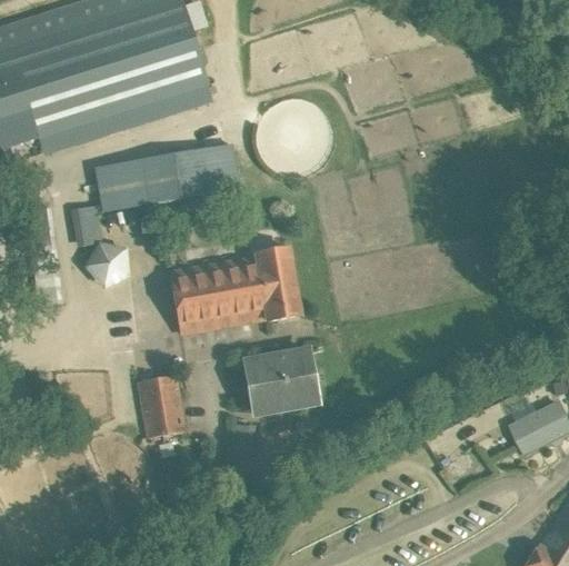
[(153,0),(0,48),(0,147),(56,130),(59,144),(213,96),(199,48),(183,0),(153,0)]
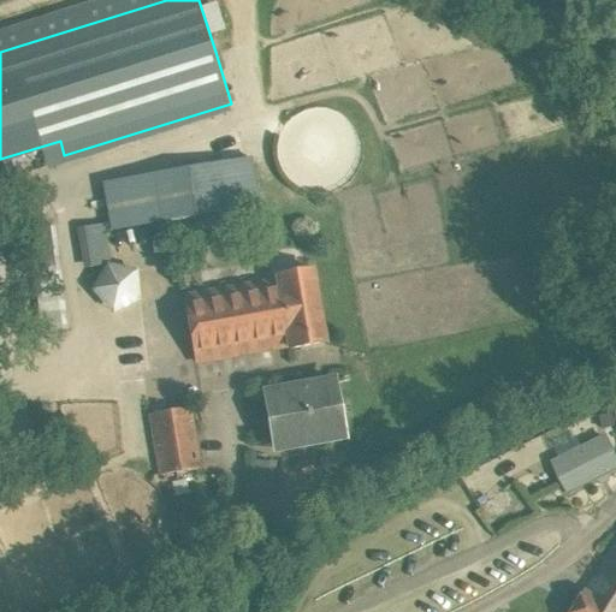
[(163,220),(259,202),(250,155),(154,173),(163,220)]
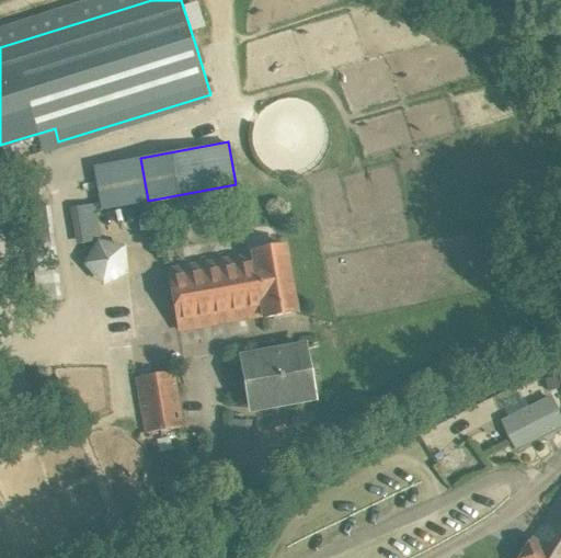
[(100,208),(128,203),(121,160),(92,166),(100,208)]
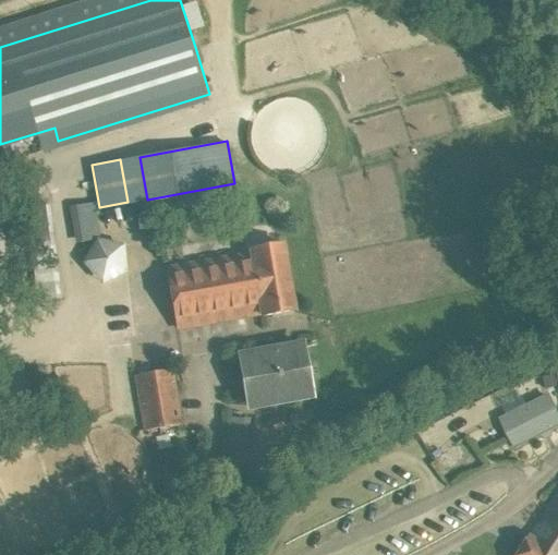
[(50,203),(25,206),(37,300),(62,298),(50,203)]
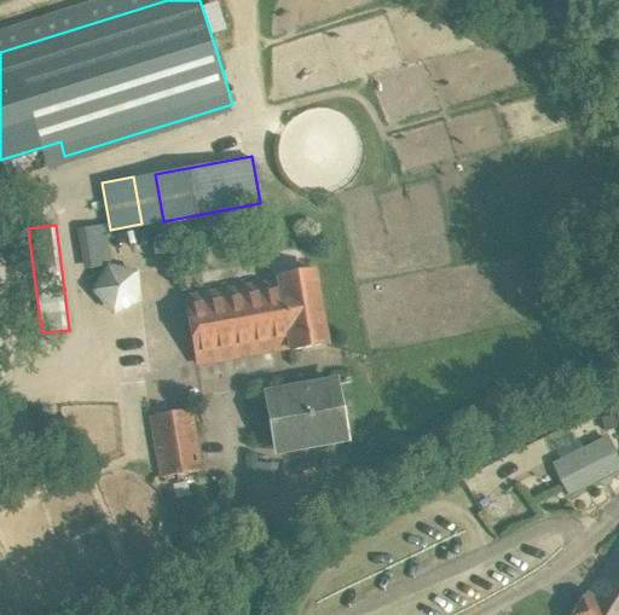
[(113,313),(142,301),(138,270),(106,262),(91,290),(113,313)]
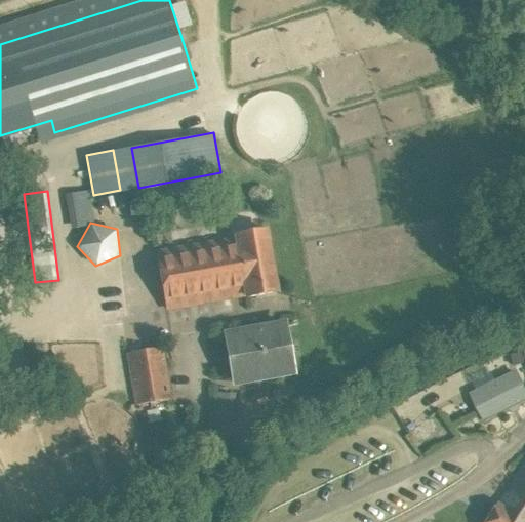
[(247,295),(276,290),(266,230),(236,235),(237,238),(158,252),(167,307),(246,292),(247,295)]
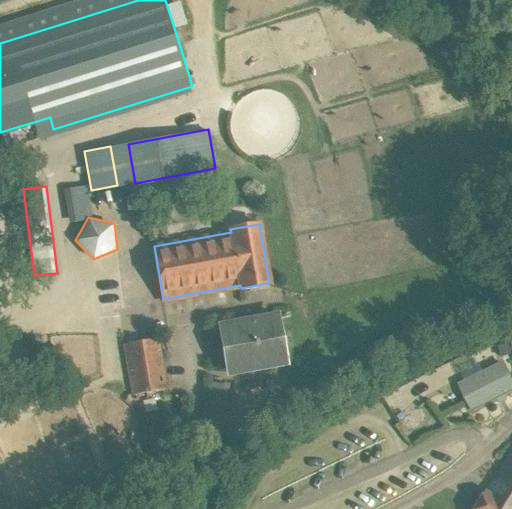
[(229,370),(283,360),(275,318),(223,326),(229,370)]
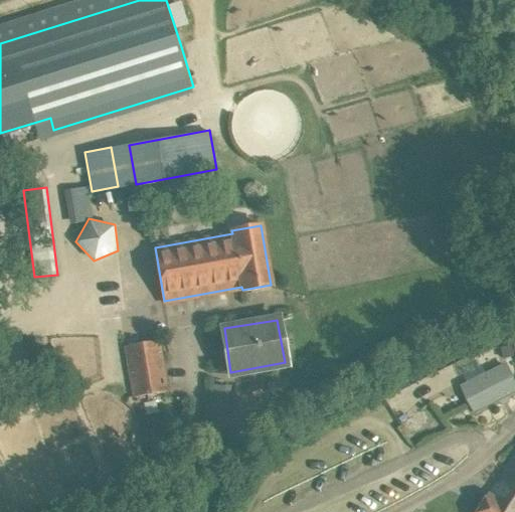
[(134,395),(166,388),(158,339),(125,346),(134,395)]
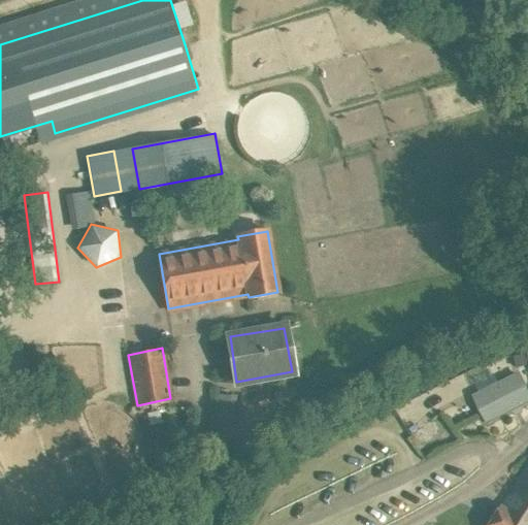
[(523,351),(512,354),(514,365),(525,362),(523,351)]
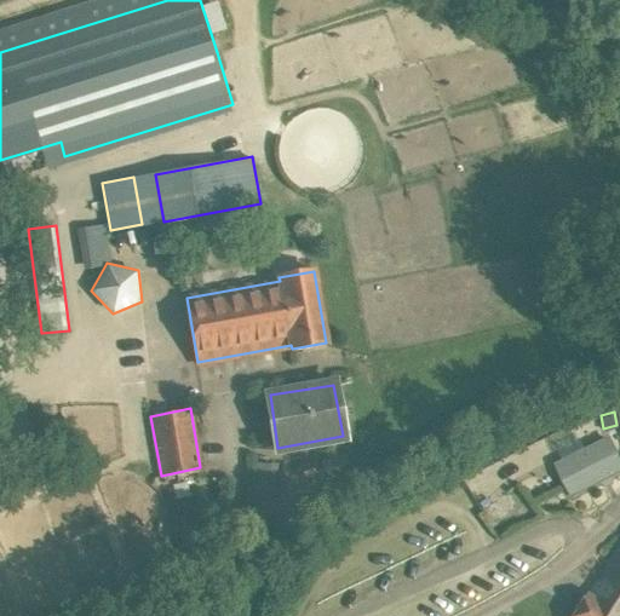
[(619,462),(606,435),(552,461),(569,495),(619,468),(619,462)]
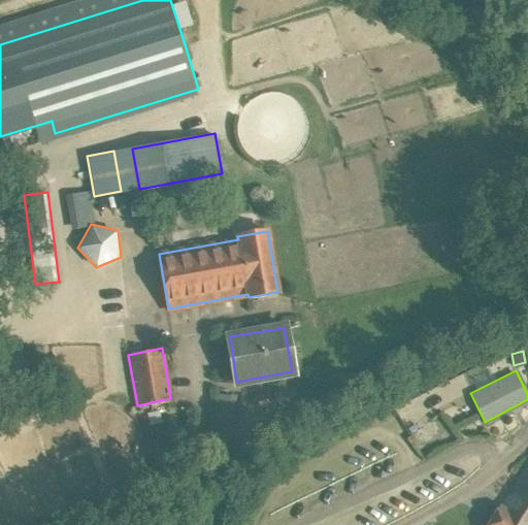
[(527,524),(527,464),(501,507),(500,506),(489,524),(527,524)]
